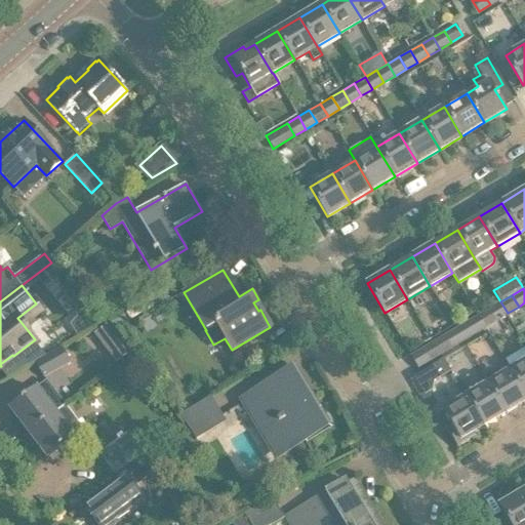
[(496,320),(508,313),(500,301),(489,309),(496,320)]
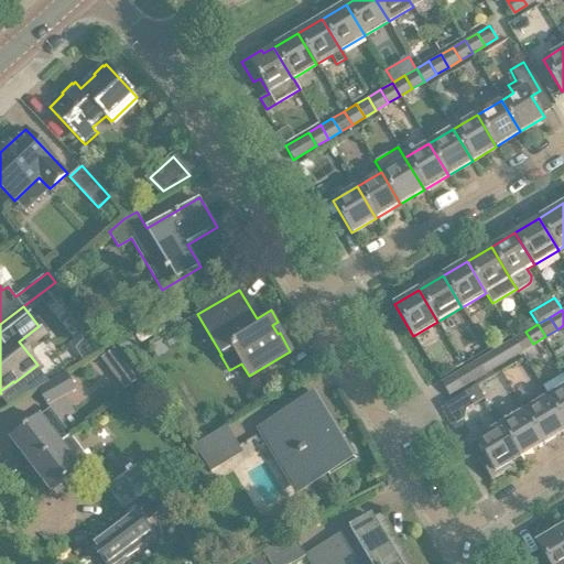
[(521,350),(533,344),(525,332),(513,338),(521,350)]
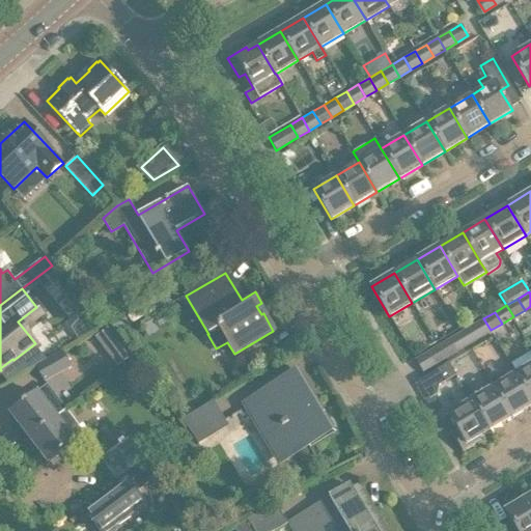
[(110,323),(116,333),(129,325),(122,315),(110,323)]
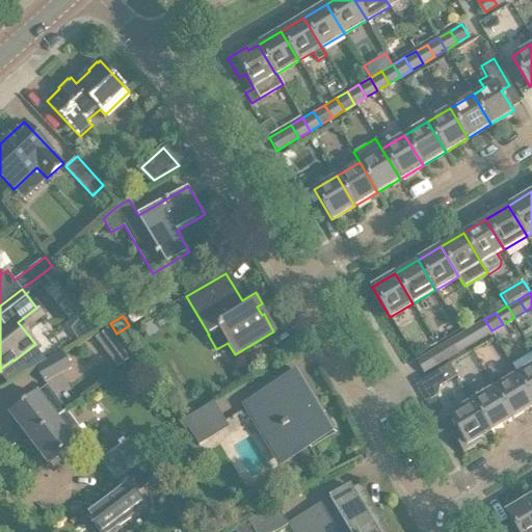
[(480,338),(490,331),(491,330),(484,319),(473,326),(480,338)]
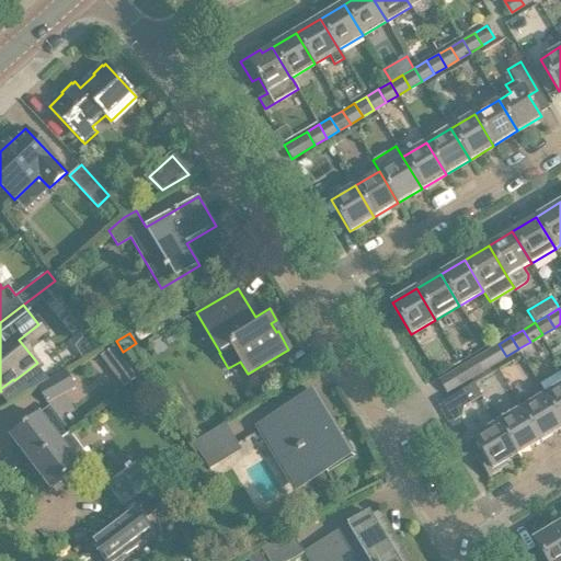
[(494,363),(506,356),(499,344),(487,351),(494,363)]
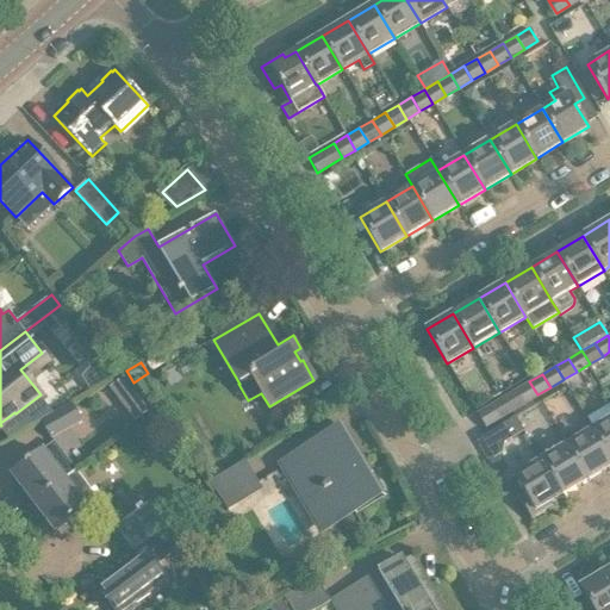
[(524,403),(537,394),(529,381),(516,390),(524,403)]
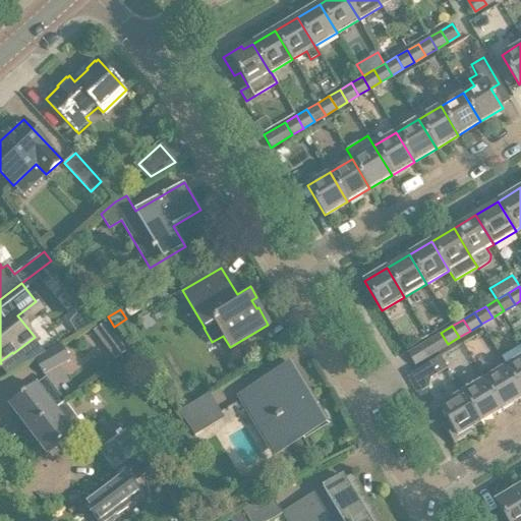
[(437,351),(448,344),(441,333),(429,340),(437,351)]
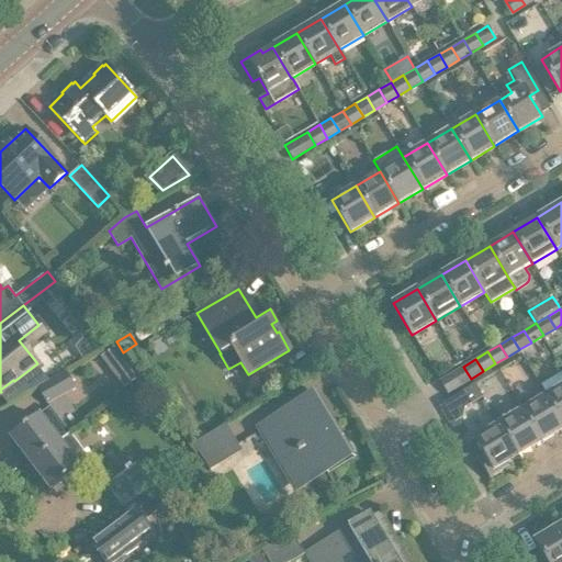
[(459,385),(471,379),(463,367),(451,373),(459,385)]
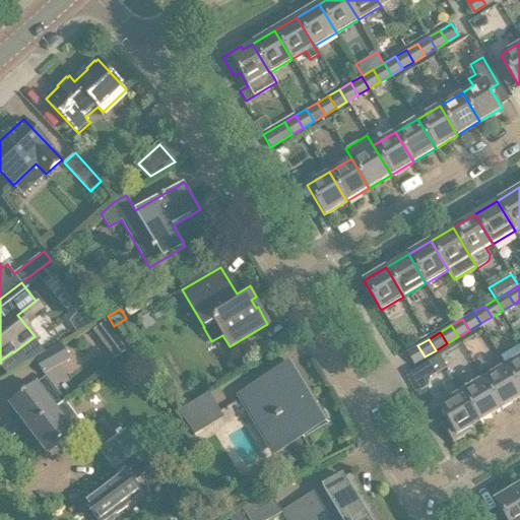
[(43,373),(69,358),(61,343),(35,359),(43,373)]
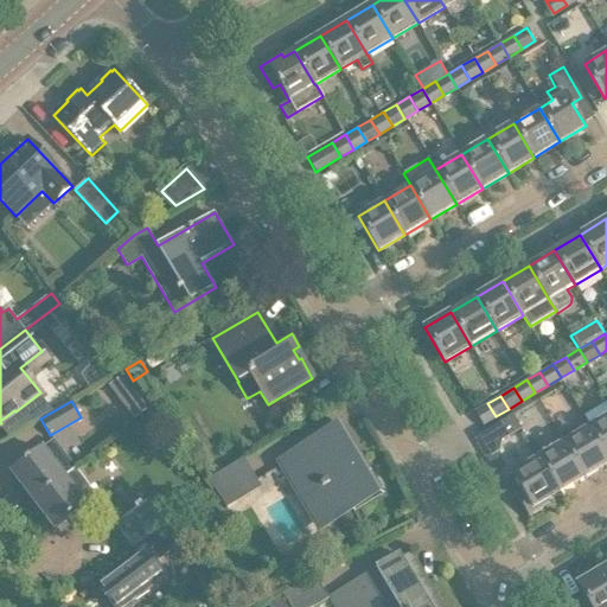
[(483,425),(496,416),(487,403),(474,411),(483,425)]
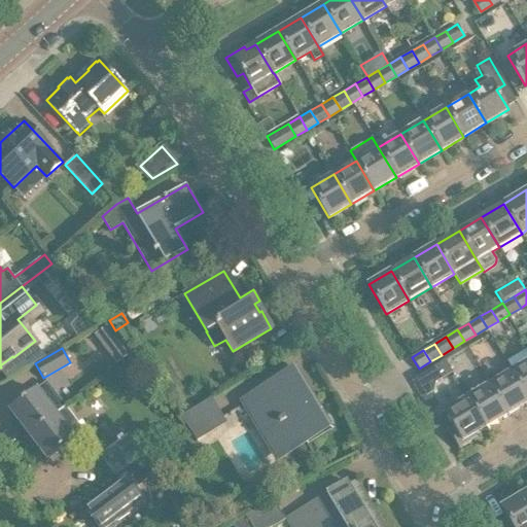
[(445,360),(415,378),(426,395),(433,391),(434,382),(452,373),(445,360)]
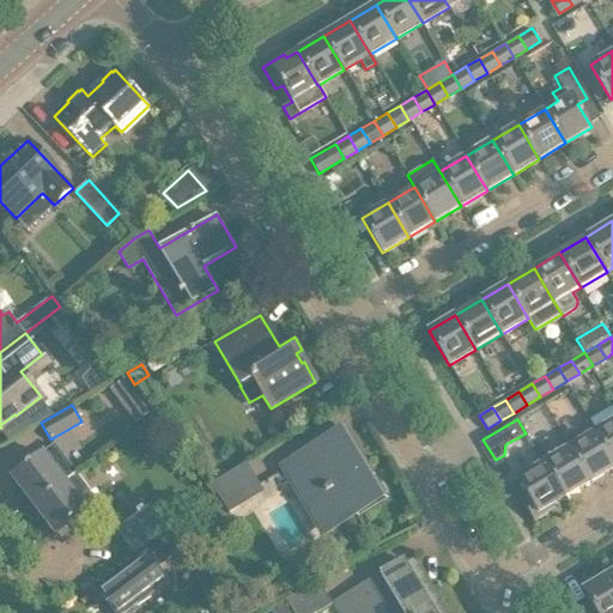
[(612,460),(612,420),(595,431),(612,460)]
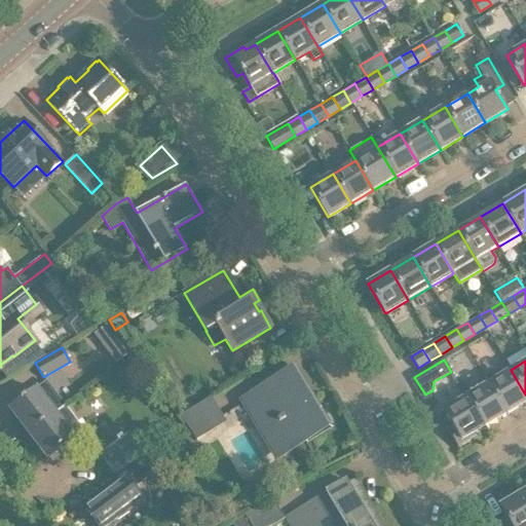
[(506,413),(525,401),(525,395),(511,370),(488,383),(506,413)]
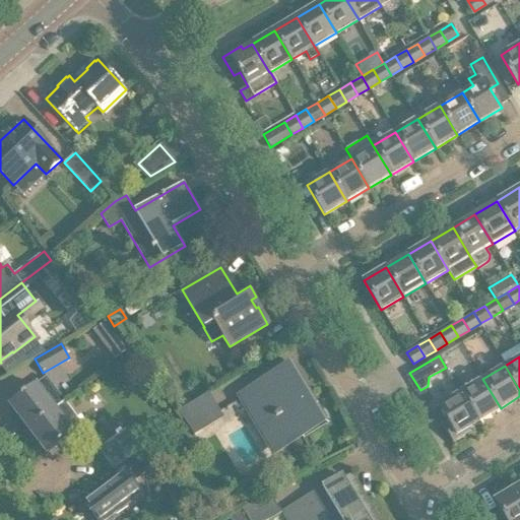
[(325,418),(294,367),(233,403),(264,455),(325,418)]
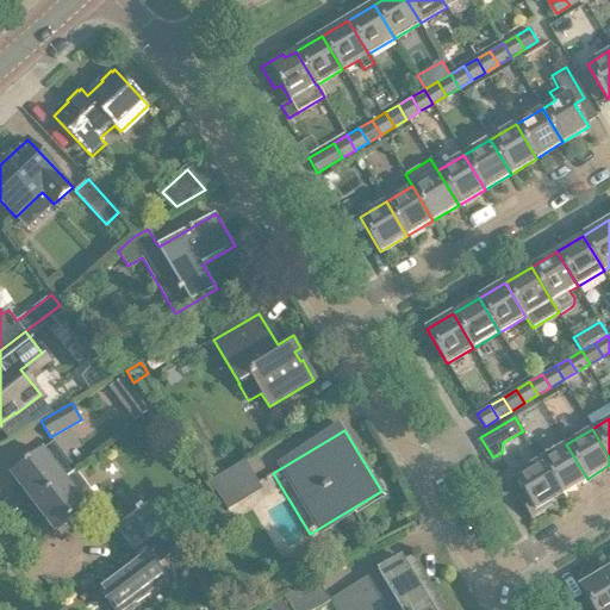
[(33,503),(66,479),(66,478),(76,470),(54,442),(44,450),(43,449),(11,474),(33,503)]
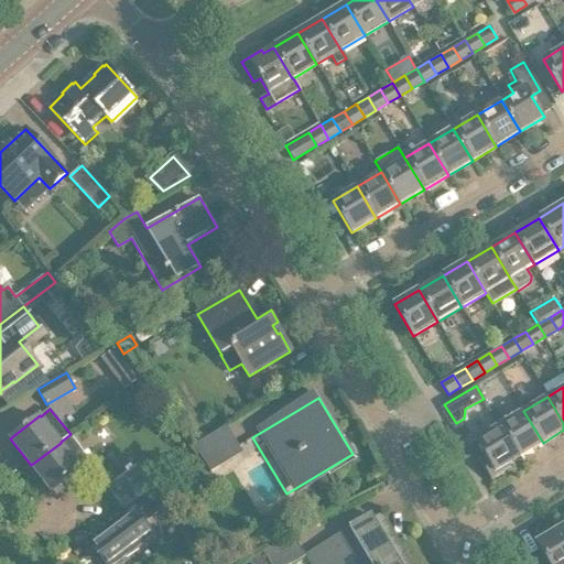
[(519,457),(543,443),(523,411),(500,425),(519,457)]
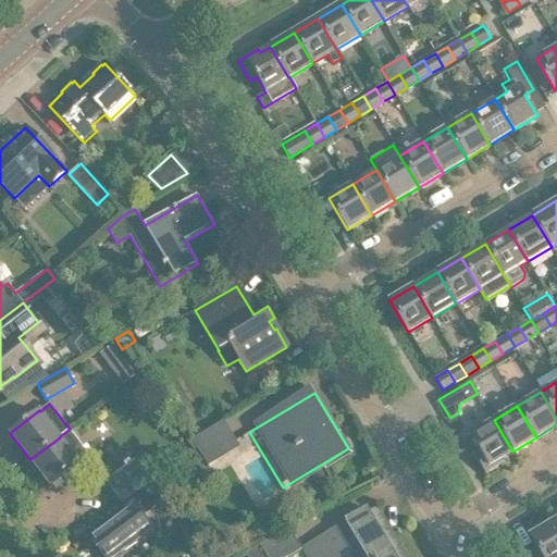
[(202,459),(235,440),(223,420),(190,440),(202,459)]
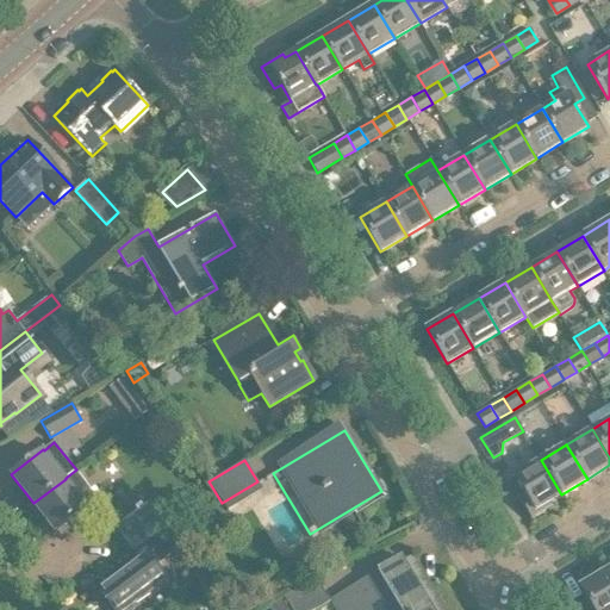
[(549,502),(561,495),(541,460),(529,467),(527,462),(512,472),(524,493),(518,497),(531,518),(552,506),(549,502)]
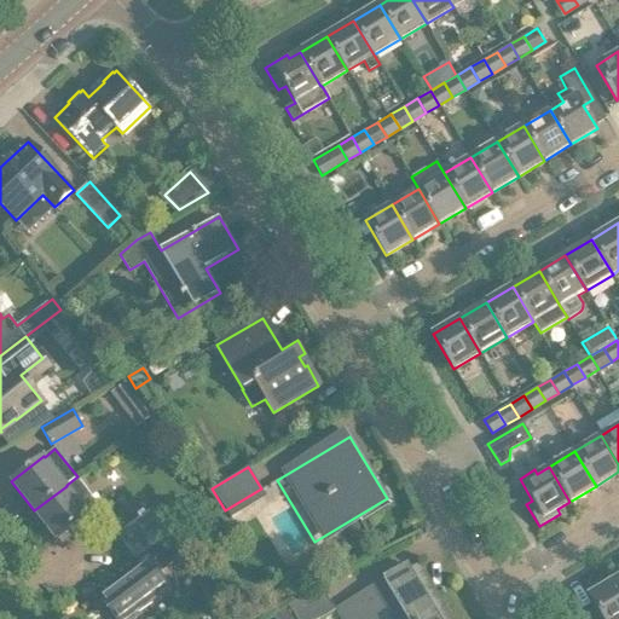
[(88,515),(99,507),(77,476),(67,485),(67,486),(34,510),(57,541),(90,515),(88,515)]
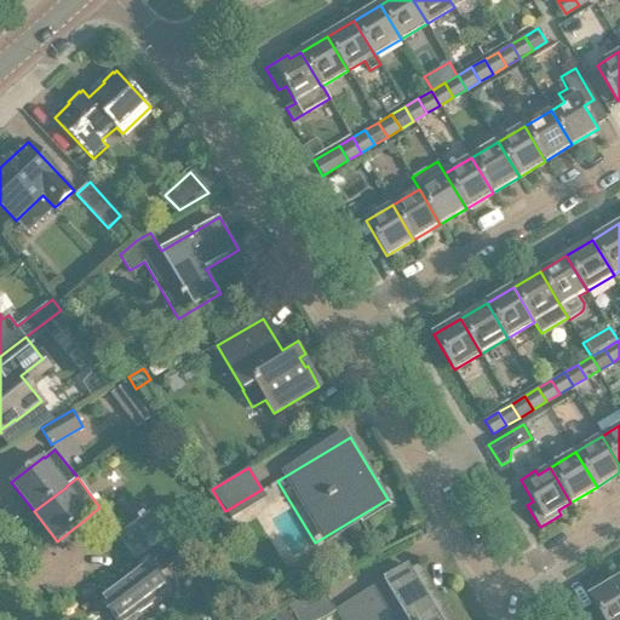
[(137,562),(166,540),(172,535),(154,511),(119,537),(137,562)]
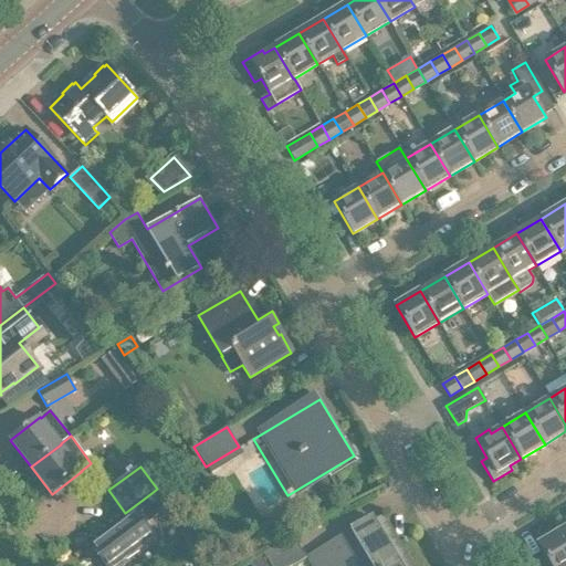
[(165,513),(152,493),(125,513),(130,520),(93,547),(106,565),(116,565),(154,538),(146,527),(165,513)]
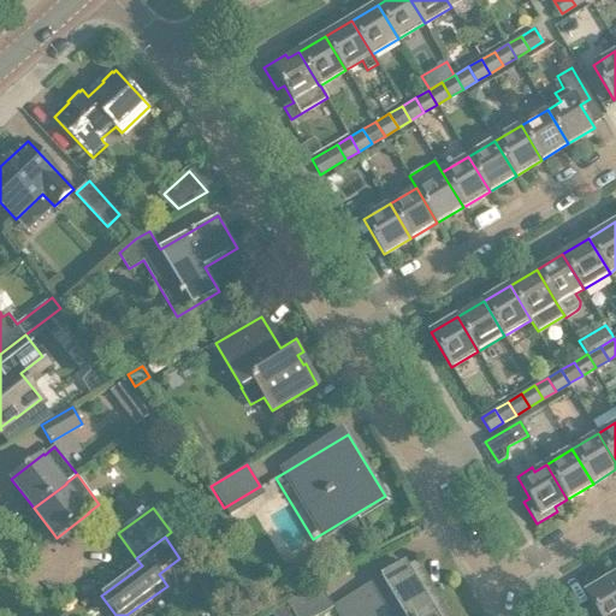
[(450,615),(418,561),(384,580),(381,576),(339,600),(341,602),(348,615),(375,615),(379,614),(380,615),(450,615)]
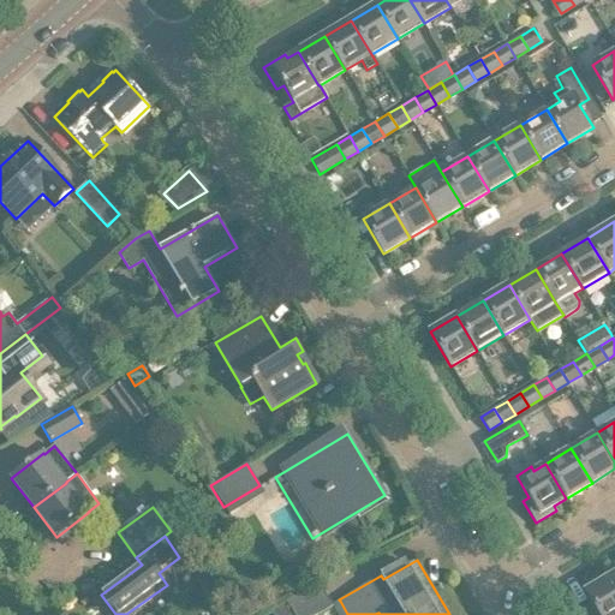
[(614,614),(614,581),(611,575),(585,591),(598,614),(614,614)]
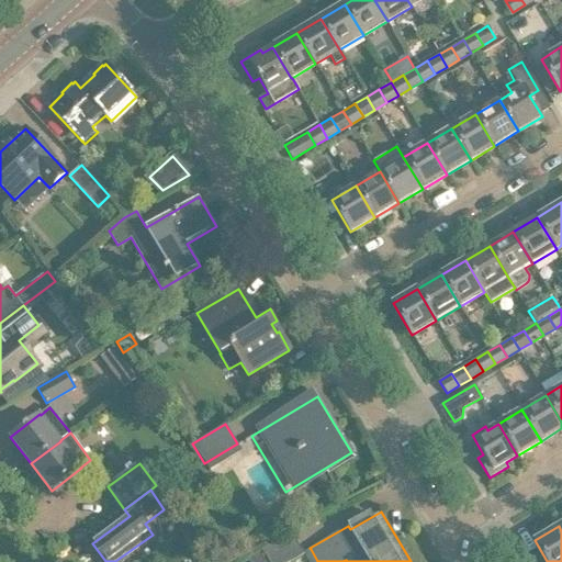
[(290,535),(292,534),(291,532),(261,550),(268,561),(289,561),(302,554),(290,535)]
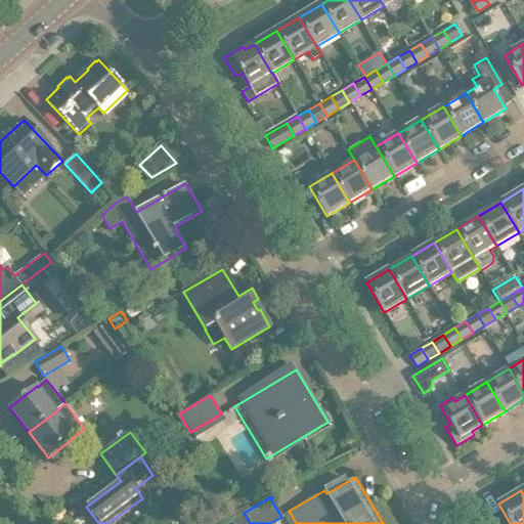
[(232,523),(247,523),(250,523),(244,513),(230,521),(232,523)]
